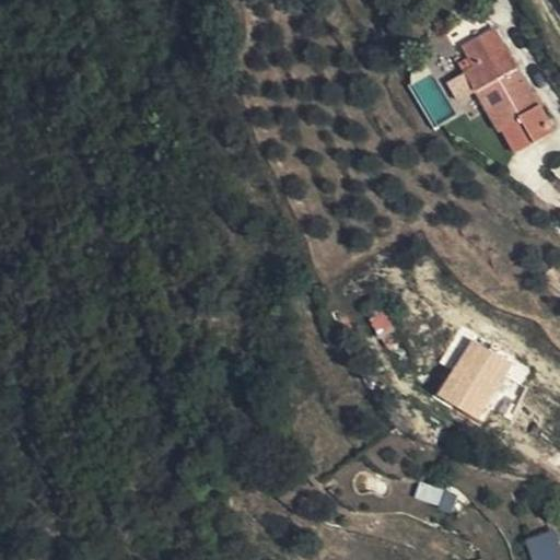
[(494,28),(463,47),(474,67),(466,71),(501,133),(503,131),(516,155),(553,132),(494,28)]
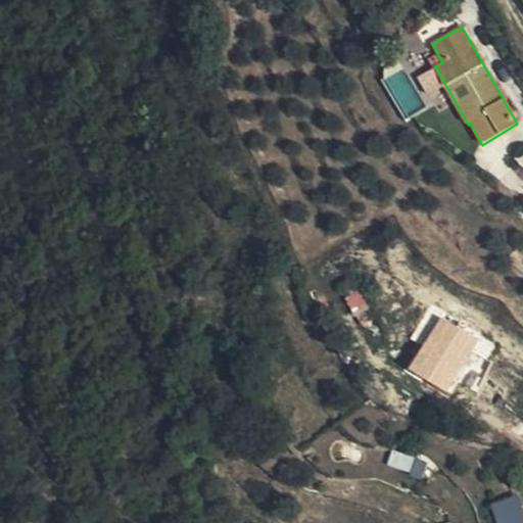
[(401,69),(382,80),(402,117),(422,106),(401,69)]
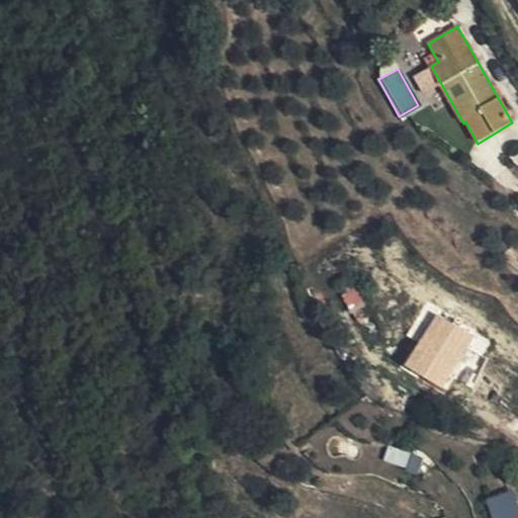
[(354,287),(342,295),(373,344),(385,336),(354,287)]
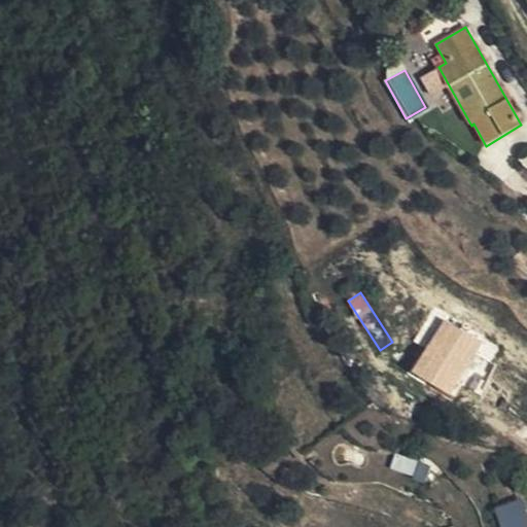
[(437,334),(444,324),(429,316),(415,338),(429,348),(437,334)]
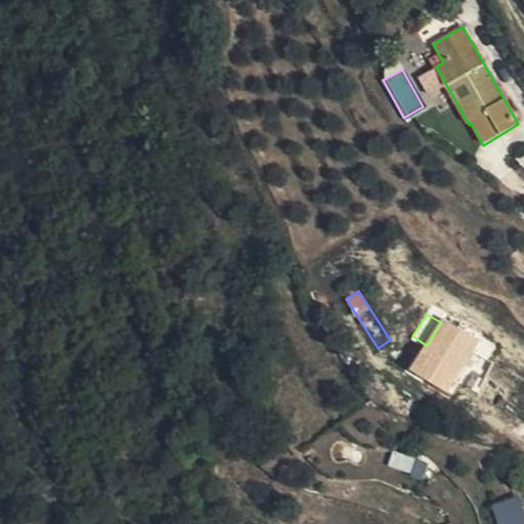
[(459,347),(468,333),(444,317),(441,322),(435,332),(459,347)]
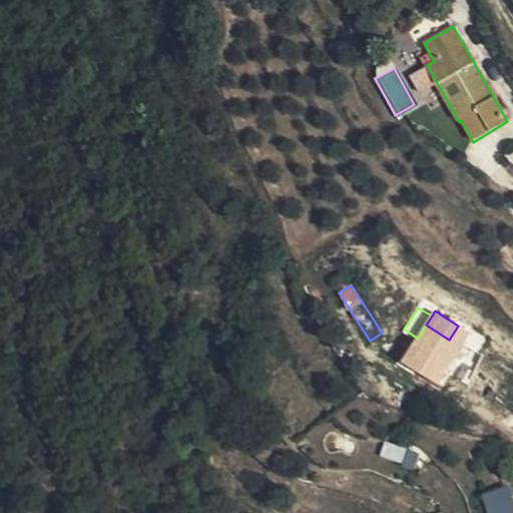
[(448,342),(449,340),(426,325),(418,339),(404,362),(427,378),(432,369),(448,342)]
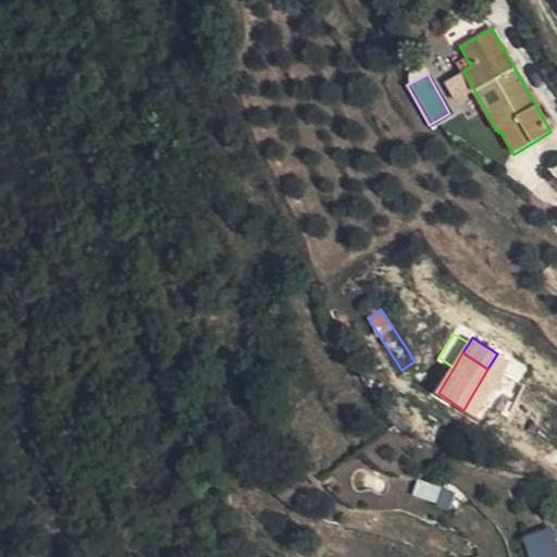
[(493,374),(497,376),(507,359),(497,354),(487,369),(486,371),(493,374)]
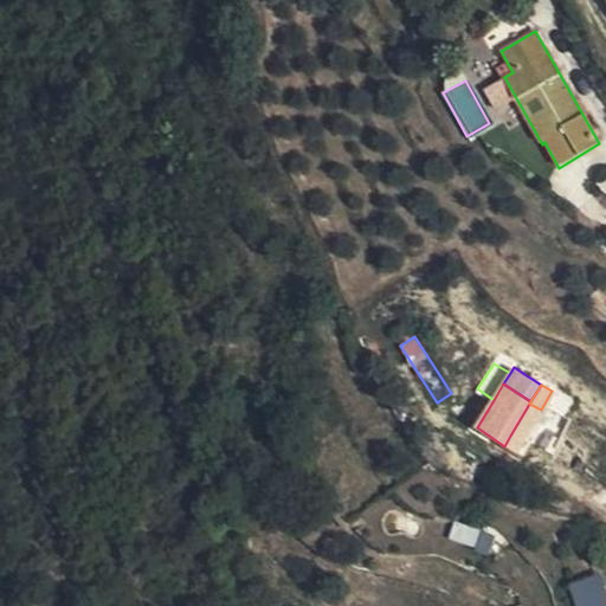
[(517,442),(536,407),(529,404),(510,436),(517,442)]
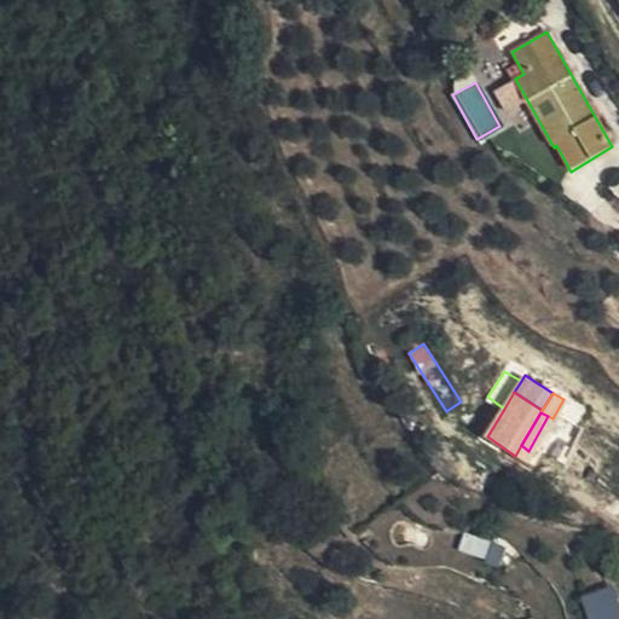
[(345,519),(337,526),(350,541),(357,533),(345,519)]
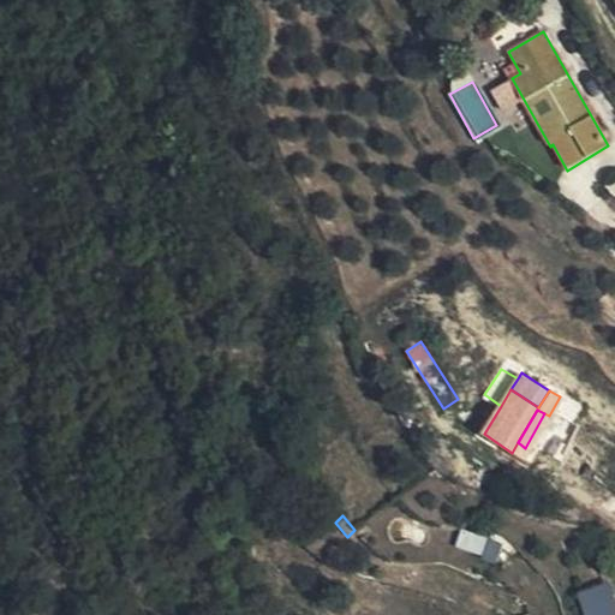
[(489,539),(463,530),(455,545),(483,556),(489,539)]
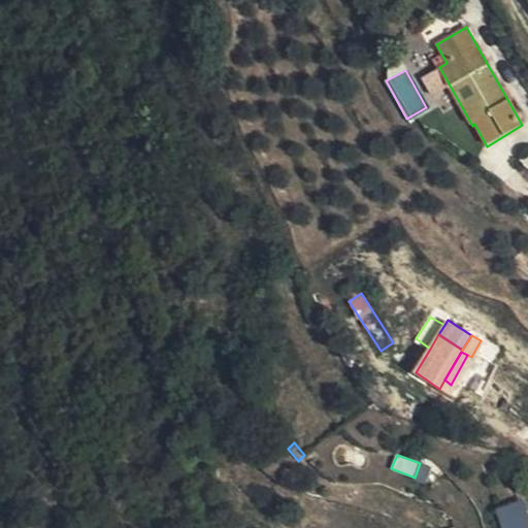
[(527,527),(527,516),(522,500),(516,502),(525,527),(527,527)]
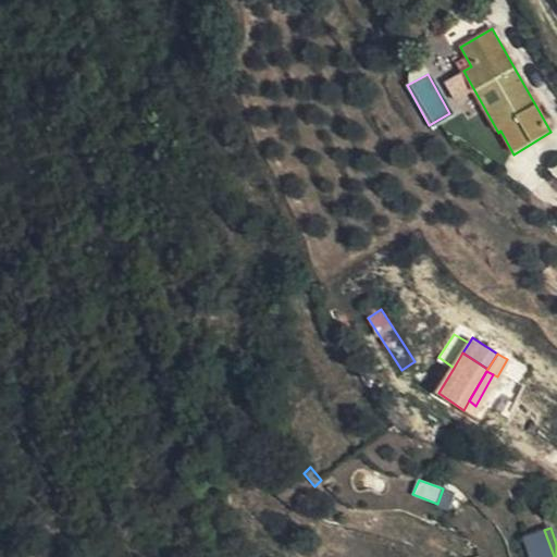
[(554,556),(544,530),(529,536),(535,556),(554,556)]
